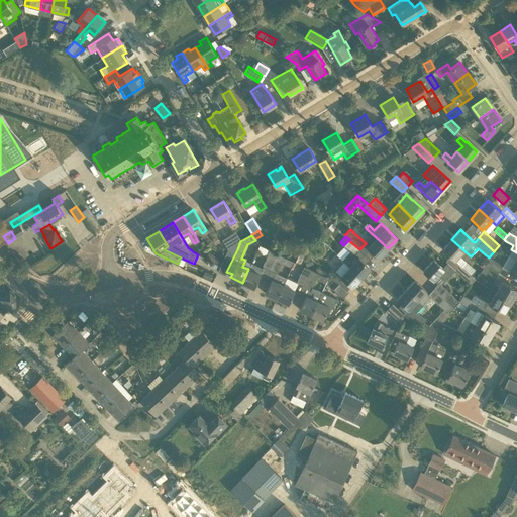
[(388,248),(376,237),(367,247),(374,254),(375,253),(379,259),(388,248)]
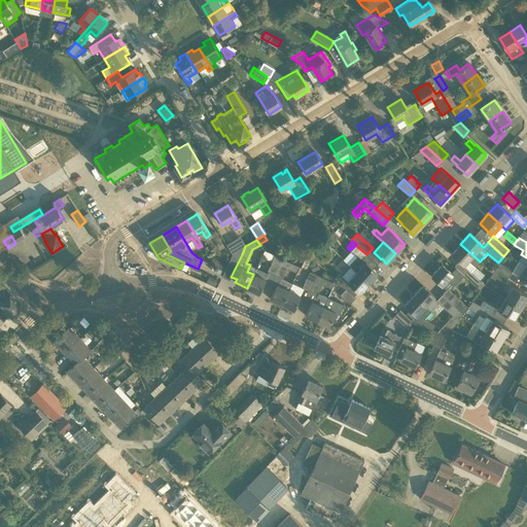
[(238,262),(242,254),(235,243),(229,247),(233,254),(238,262)]
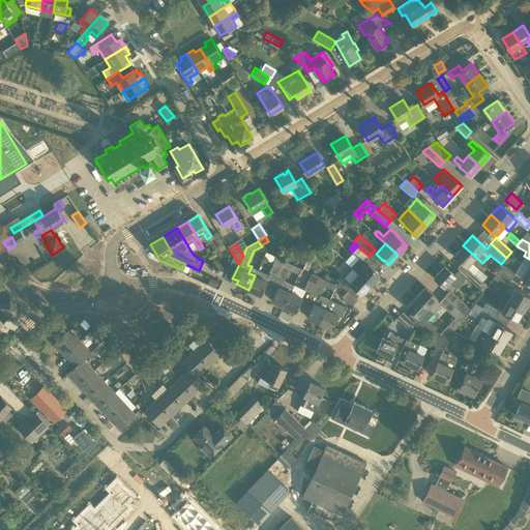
[(459,269),(467,276),(482,291),(488,286),(473,272),(482,263),(463,245),(454,255),(462,263),(458,268),(459,269)]
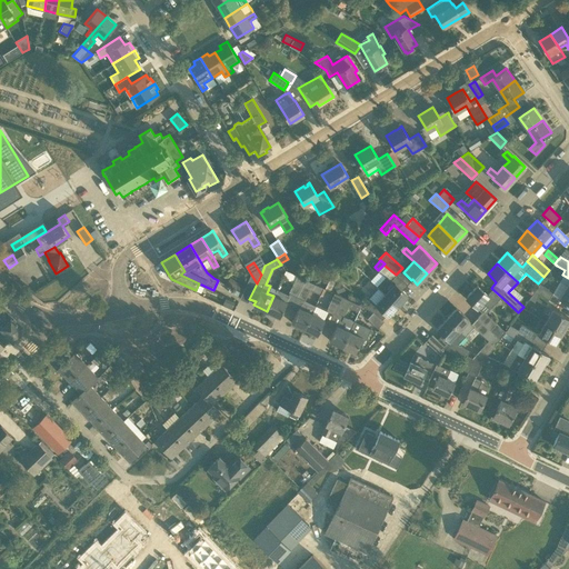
[(378,287),(398,306),(408,295),(402,290),(402,289),(391,280),(396,275),(383,265),(378,270),(385,276),(377,286),(378,287)]
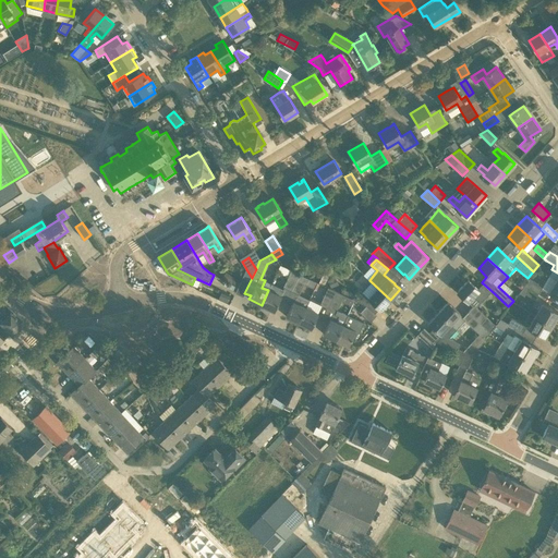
[(244,293),(252,278),(246,269),(235,292),(243,296),(244,293)]
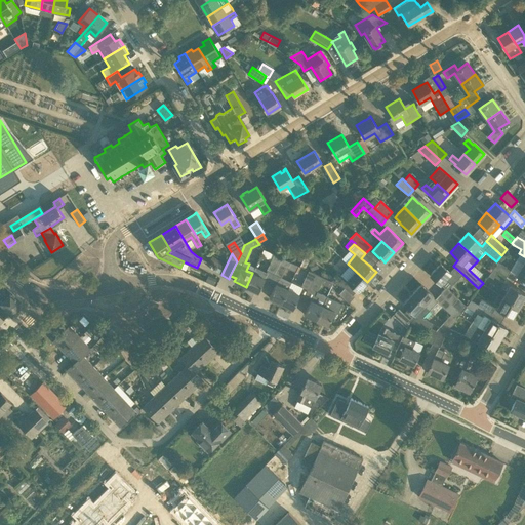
[(267,270),(274,274),(281,257),(274,254),(267,270)]
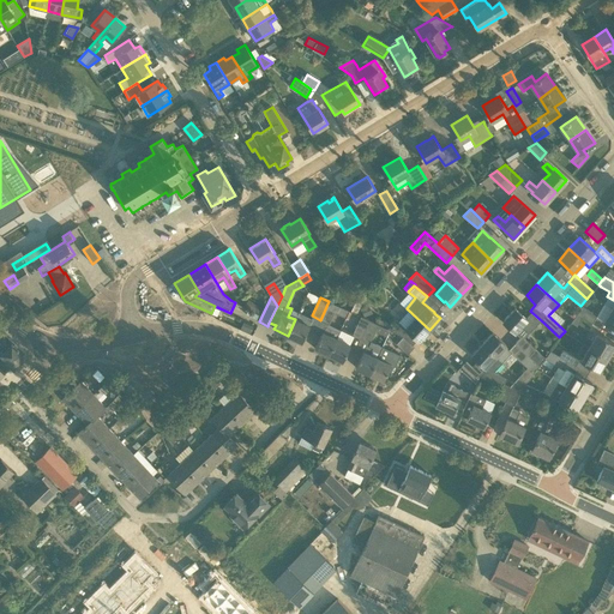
[(248,300),(246,311),(260,315),(264,305),(248,300)]
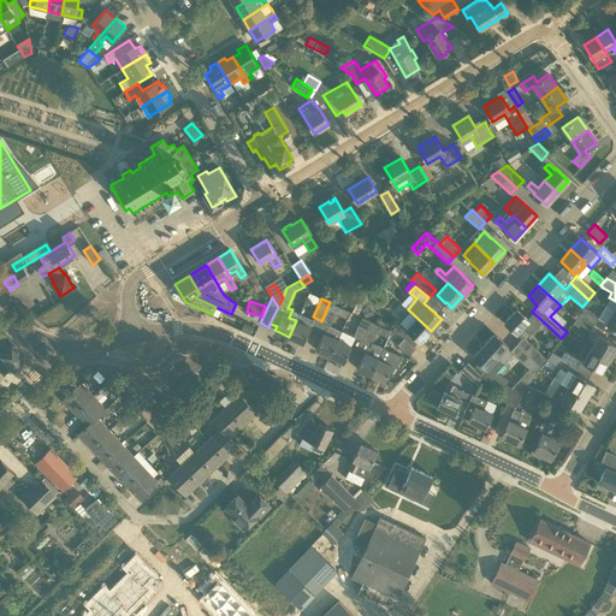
[(321,321),(330,325),(336,313),(338,314),(341,307),(330,302),(321,321)]
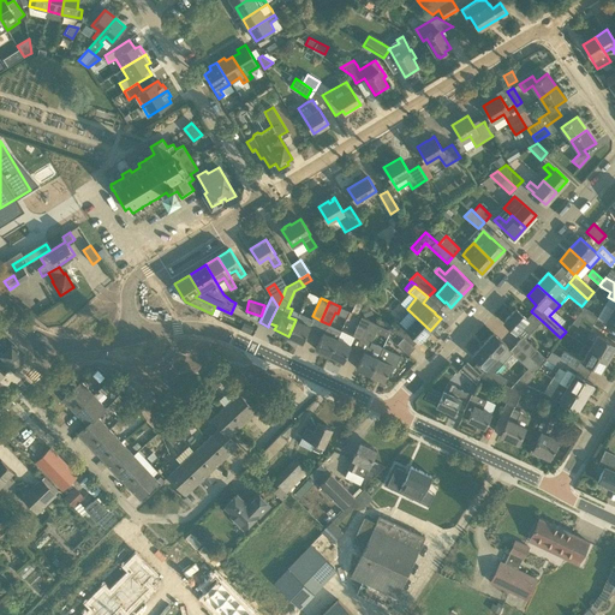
[(593,323),(598,315),(584,306),(579,315),(593,323)]
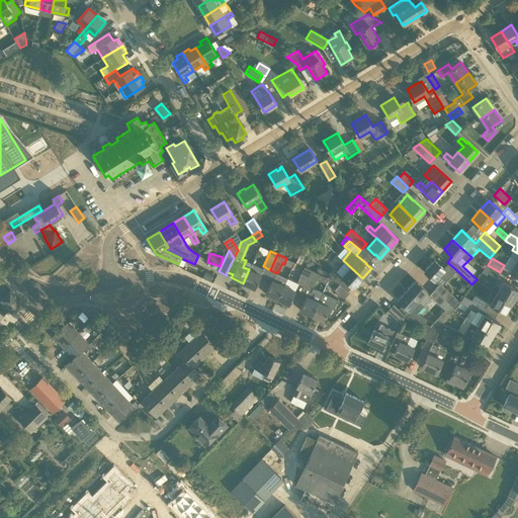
[(424,271),(435,280),(440,274),(447,280),(451,276),(456,270),(448,263),(443,268),(434,260),(424,271)]
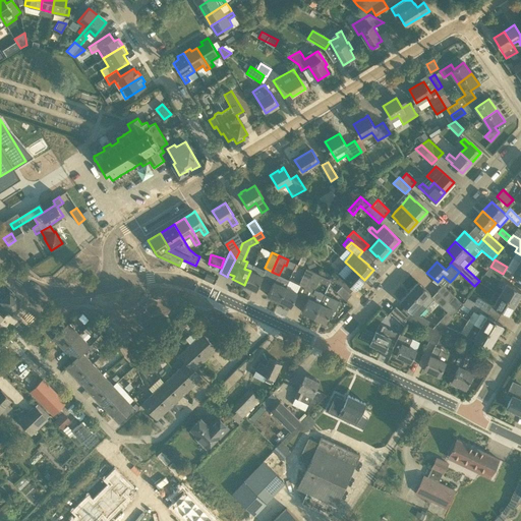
[(349,292),(354,288),(355,289),(364,280),(346,263),(337,272),(335,270),(331,274),(331,280),(342,285),(349,292)]
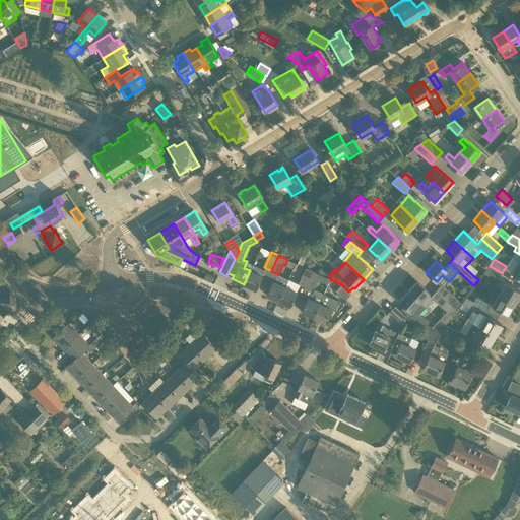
[(253,264),(250,270),(244,284),(255,289),(262,276),(265,269),(253,264)]
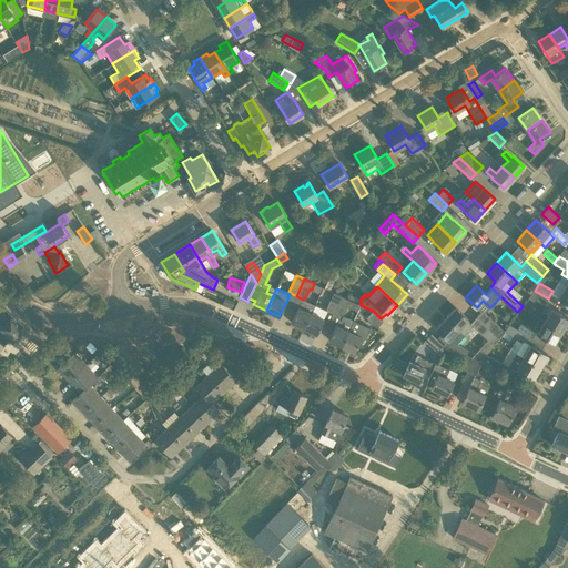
[(548,298),(535,291),(534,290),(528,298),(534,301),(535,298),(545,304),(548,298)]
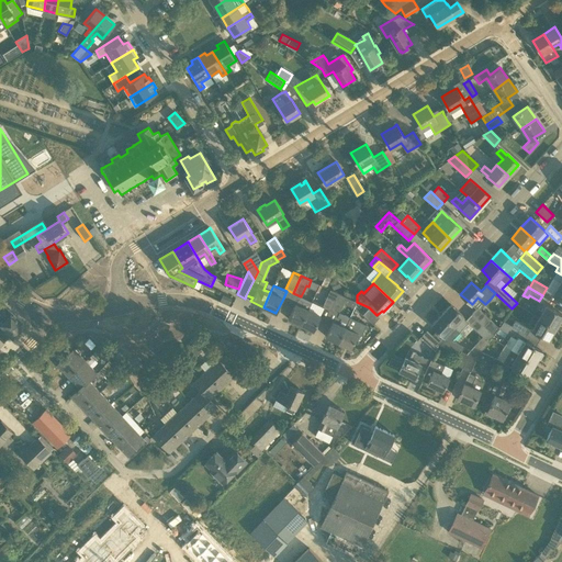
[(330,310),(338,293),(330,290),(323,306),(330,310)]
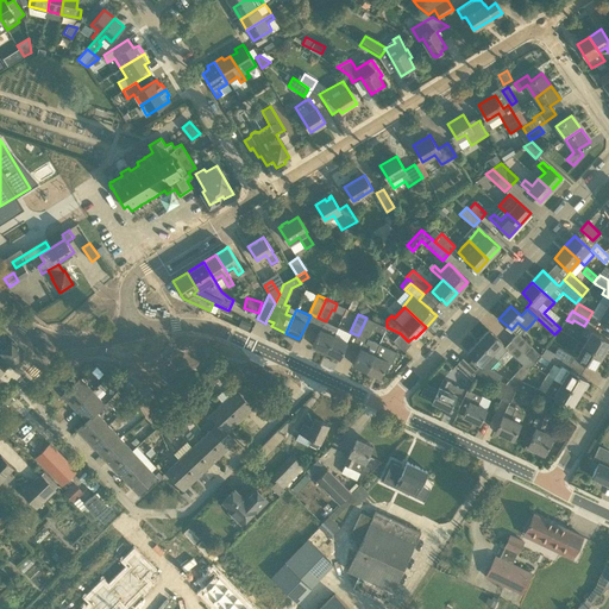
[(366,318),(358,336),(366,340),(368,338),(372,328),(375,321),(371,320),(366,318)]
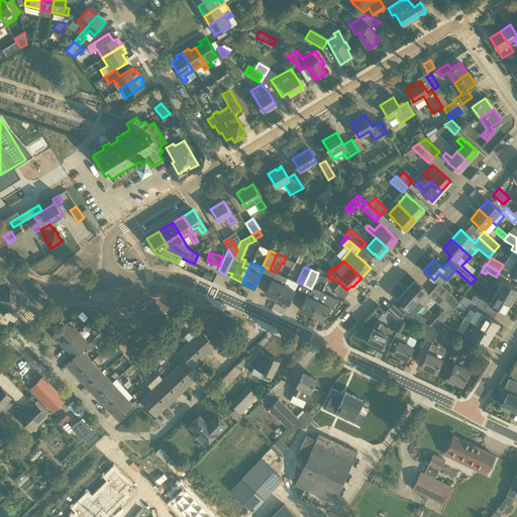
[(265,293),(277,299),(283,285),(286,280),(275,274),(272,280),(265,293)]
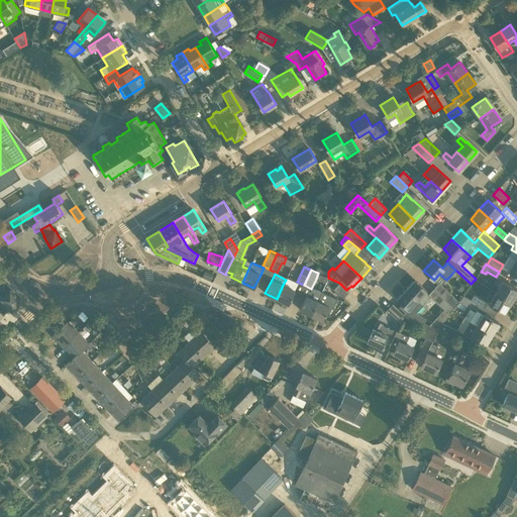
[(0,311),(3,315),(9,308),(11,310),(20,301),(20,297),(0,278),(0,291),(2,294),(0,295),(0,311)]
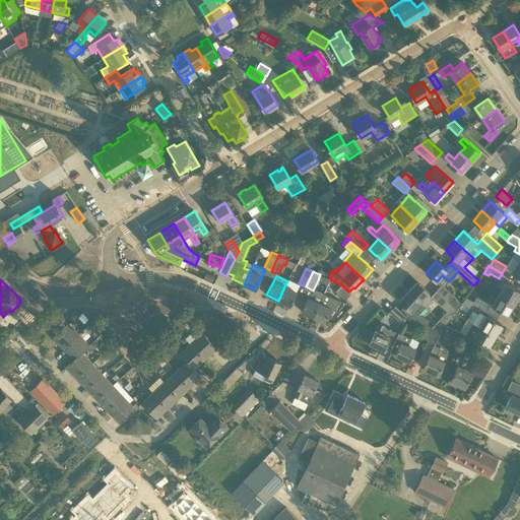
[(416,281),(408,290),(425,307),(434,298),(428,294),(429,293),(421,285),(416,281)]
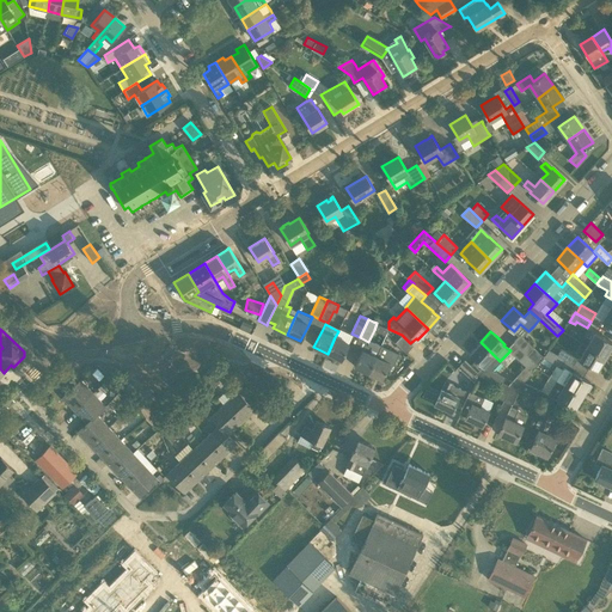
[(587,346),(606,356),(611,346),(611,342),(595,332),(587,346)]
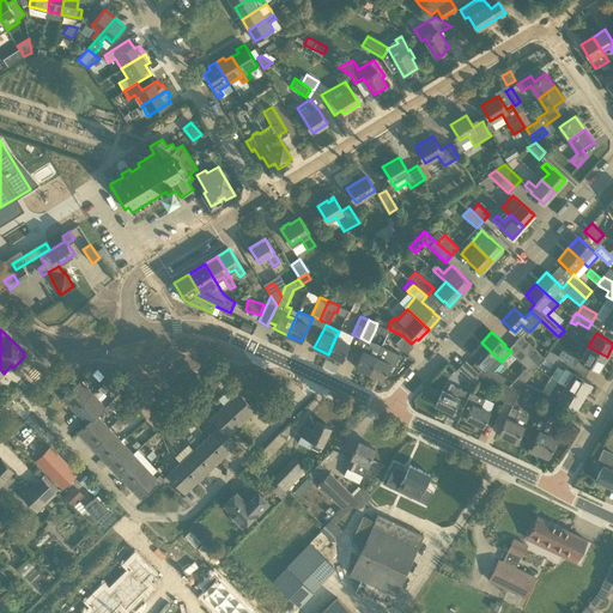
[(396,343),(398,345),(407,353),(413,346),(411,344),(402,335),(396,343)]
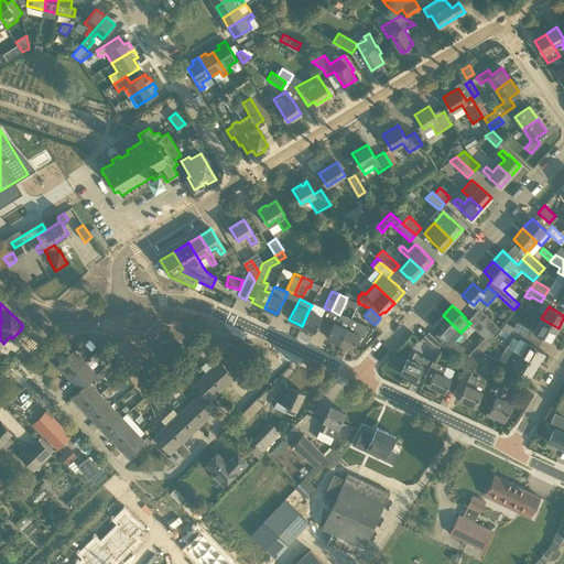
[(478,310),(473,315),(477,318),(477,320),(495,336),(500,328),(481,311),(480,312),(478,310)]
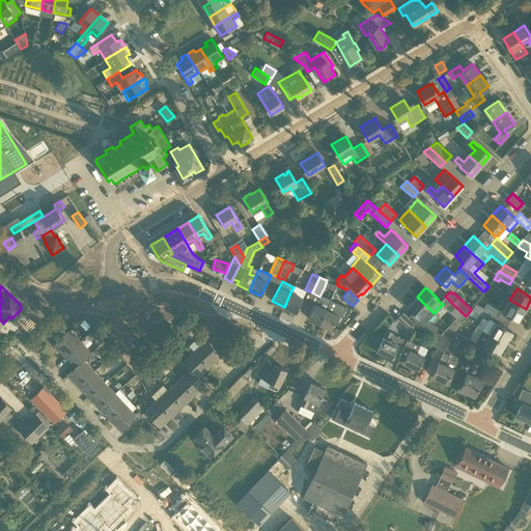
[(303,299),(290,292),(284,307),(297,312),(303,299)]
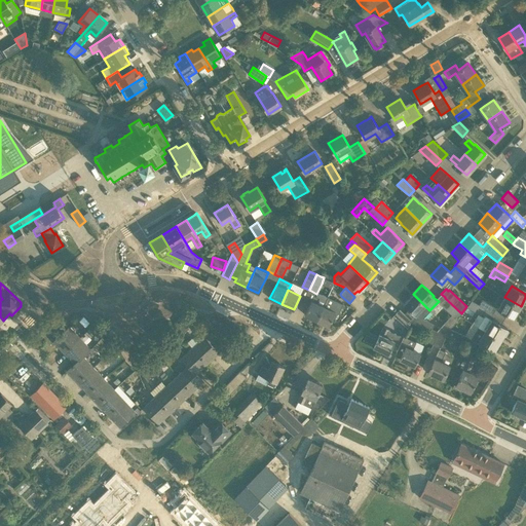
[(416,314),(418,315),(423,317),(429,310),(413,294),(404,304),(409,308),(408,309),(415,315),(416,314)]
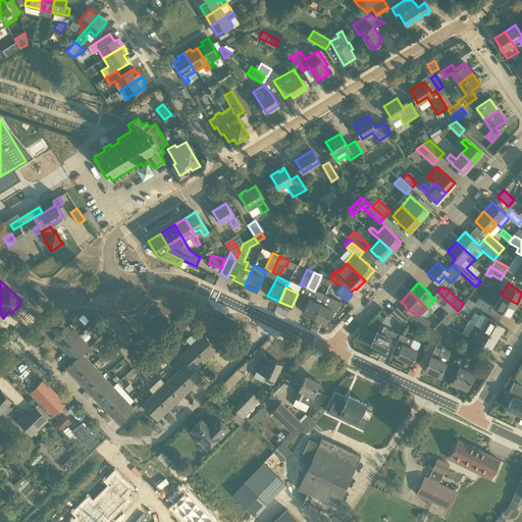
[(118,300),(121,304),(128,298),(127,296),(125,294),(118,300)]
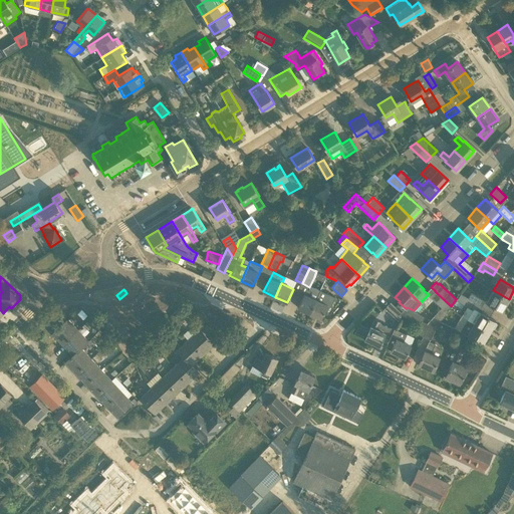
[(330,306),(334,299),(335,297),(319,289),(317,294),(309,313),(321,318),(327,305),(330,306)]
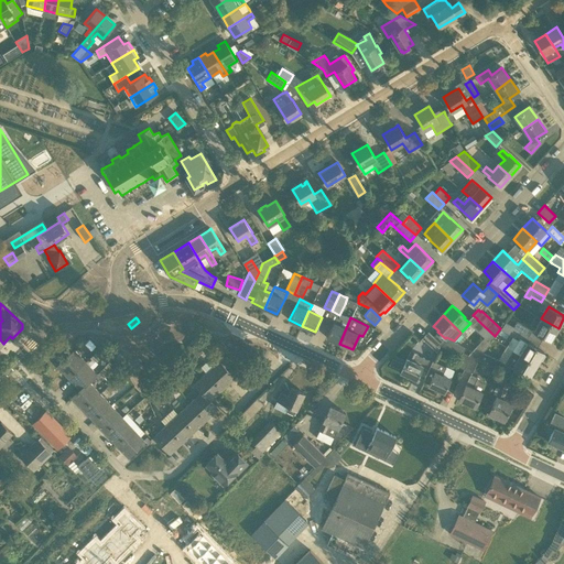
[(559,328),(541,318),(533,332),(551,342),(559,328)]
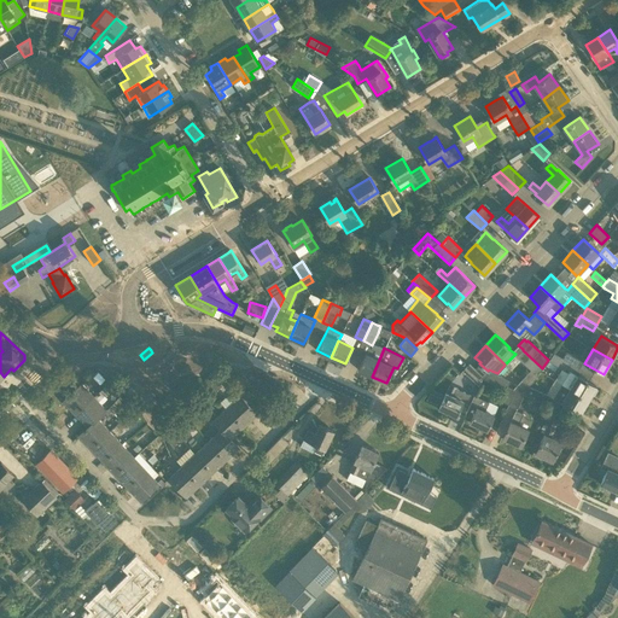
[(372,377),(382,354),(374,350),(372,356),(366,354),(357,369),(372,377)]
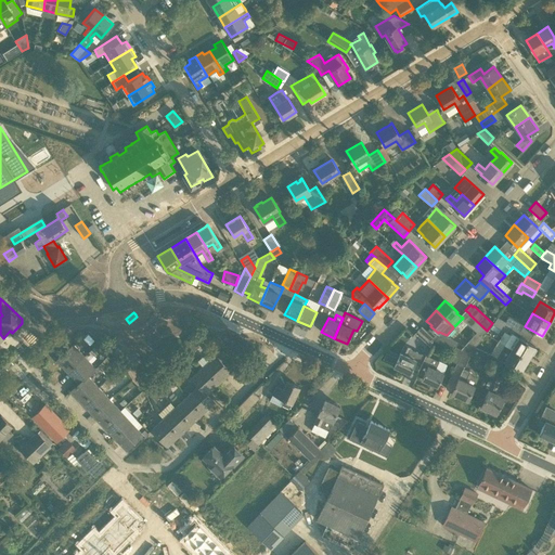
[(483,334),(487,331),(469,314),(464,320),(477,332),(468,341),(474,347),(475,347),(481,337),(483,334)]
